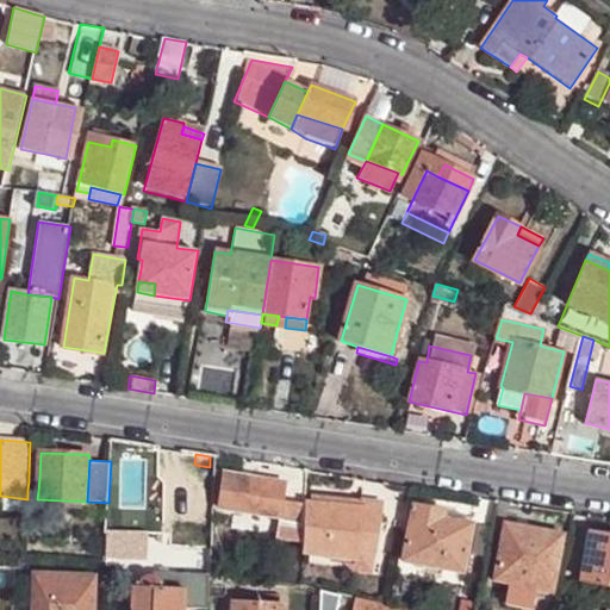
[(277,516),(279,499),(281,483),(224,474),(218,505),(277,516)]
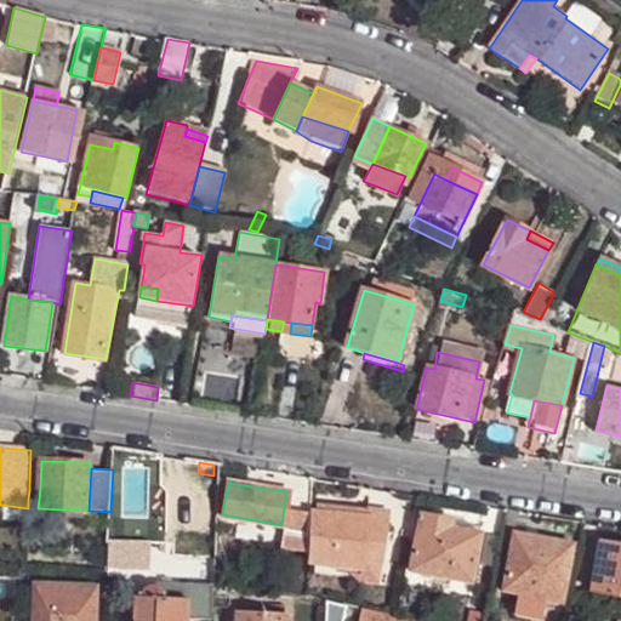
[(29,490),(28,499),(39,500),(40,486),(29,486),(29,490)]
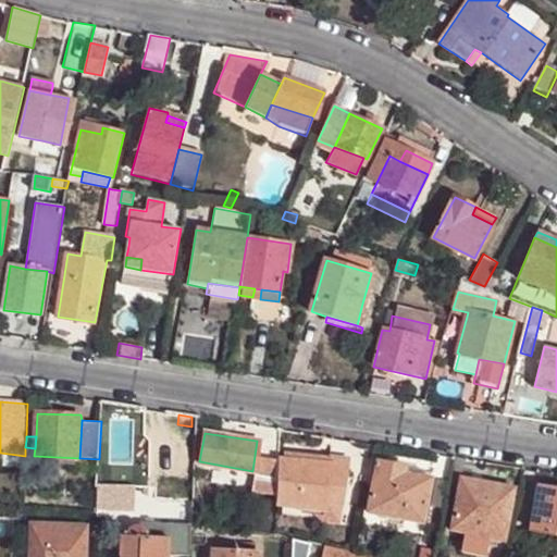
[(143,447),(143,479),(176,479),(177,447),(143,447)]
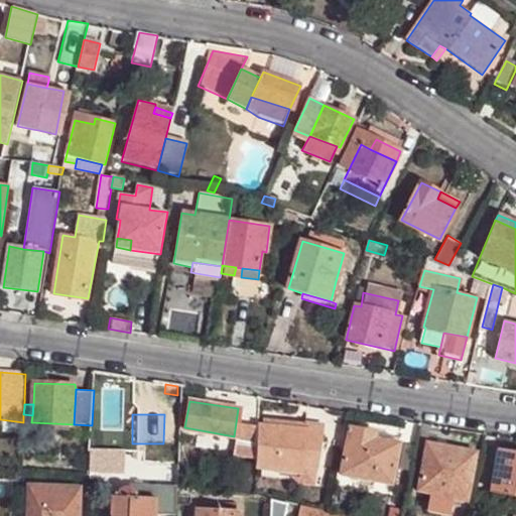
[(0,438),(22,440),(23,422),(0,419),(0,438)]
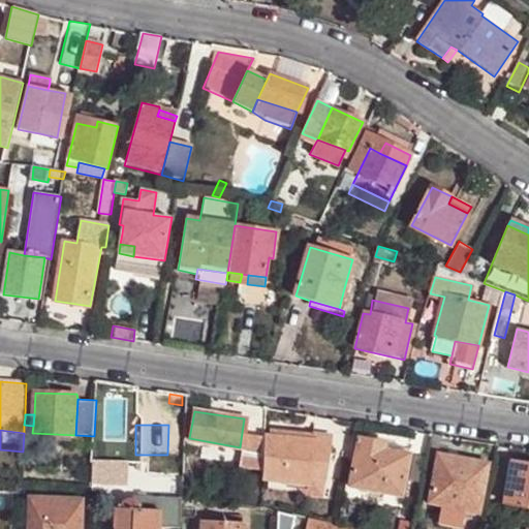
[(269,435),(313,440),(313,436),(270,431),(269,435)]
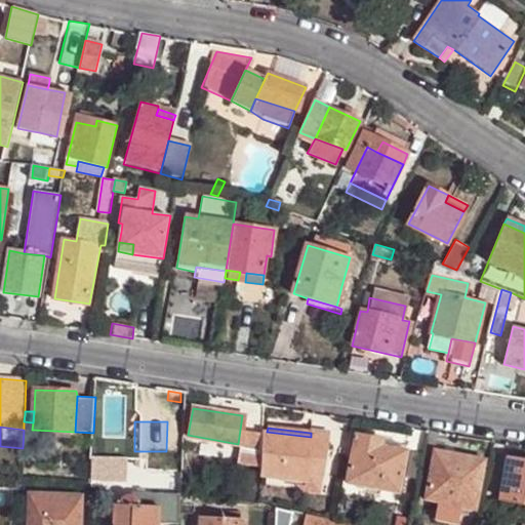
[(267,432),(261,431),(261,434),(259,455),(259,461),(258,473),(286,477),(305,479),(306,472),(323,474),(329,432),(312,429),(311,433),(311,437),(267,432)]
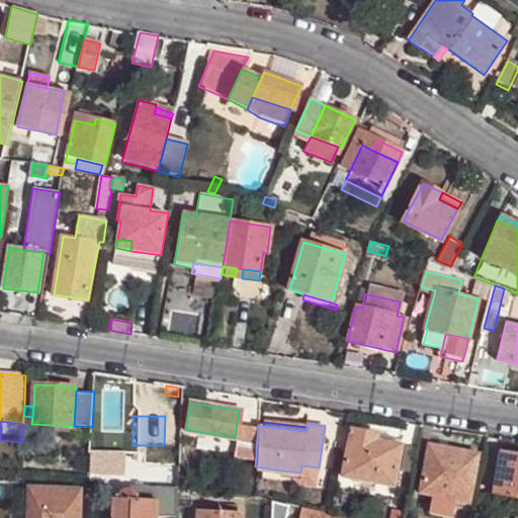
[(433,424),(421,423),(418,444),(428,446),(430,441),(433,424)]
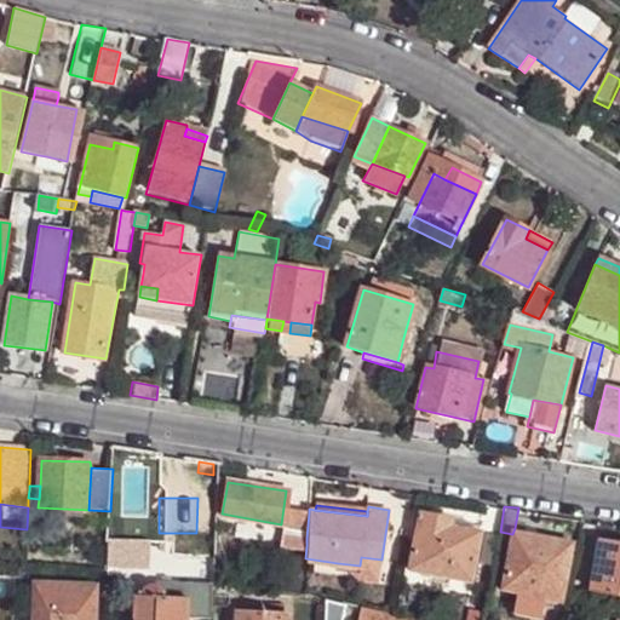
[(306,538),(309,512),(283,507),(281,524),(281,533),(306,538)]
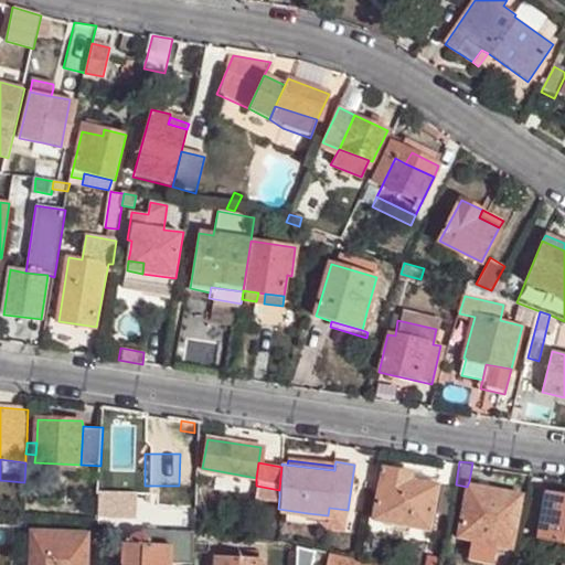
[(411,478),(412,472),(384,466),(373,518),(428,529),(437,483),(411,478)]
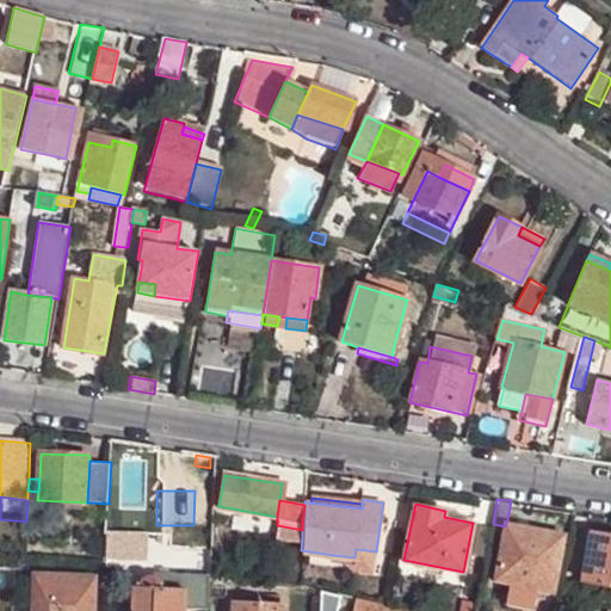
[(474,516),(445,511),(444,517),(473,523),(474,516)]
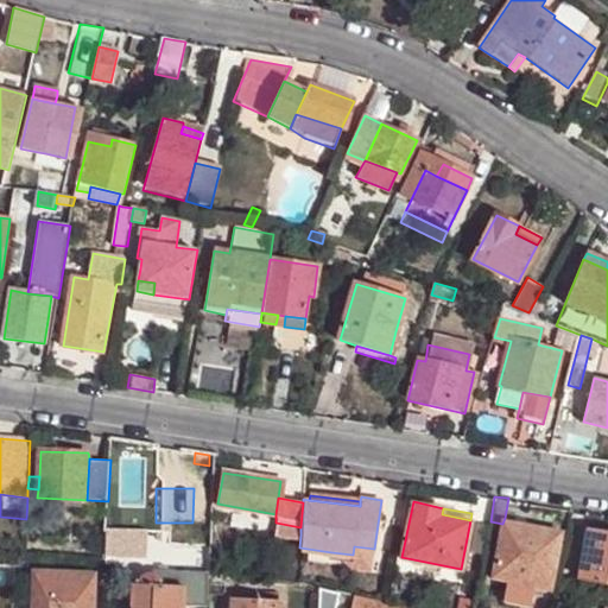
[(214,529),(225,532),(225,512),(216,511),(214,529)]
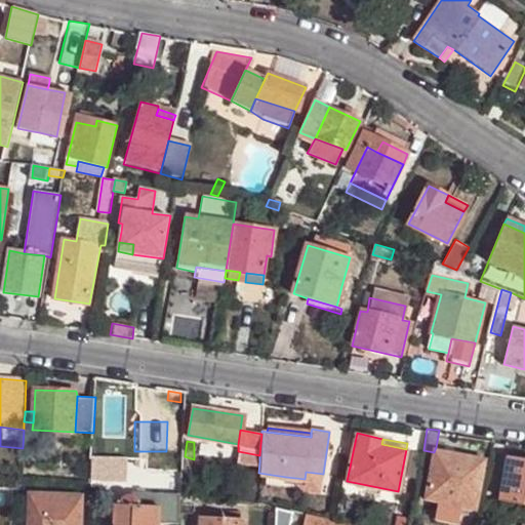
[(440,499),(465,506),(475,508),(486,458),(436,447),(434,452),(425,495),(440,499)]
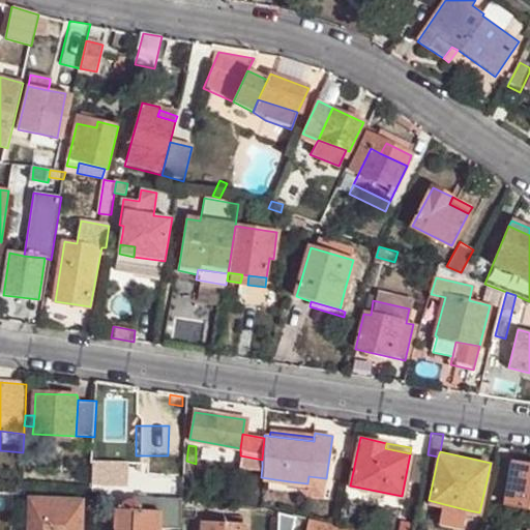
[(422,479),(427,457),(416,454),(413,477),(422,479)]
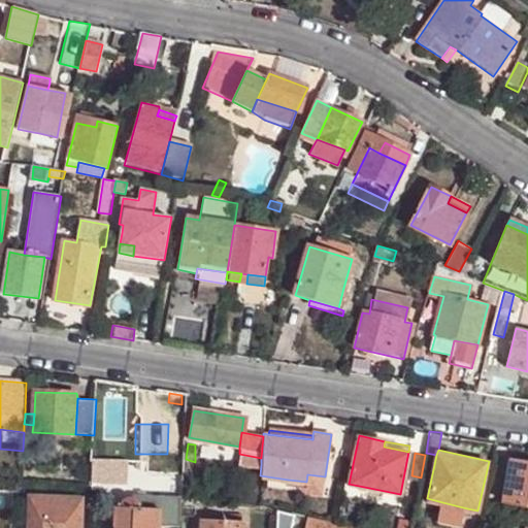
[(261,464),(261,458),(239,454),(238,461),(261,464)]
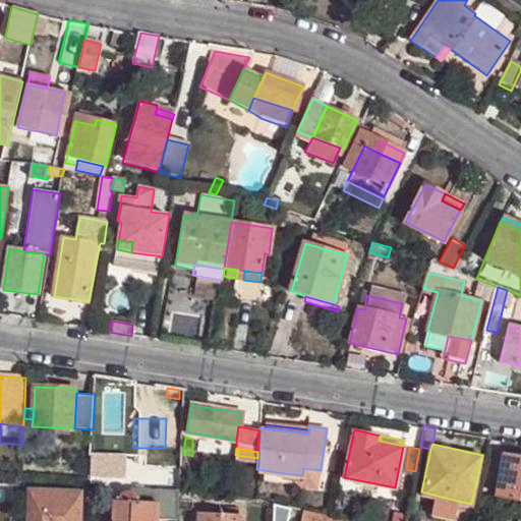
[(520,520),(520,456),(503,453),(495,503),(496,507),(499,510),(519,514),(518,520),(520,520)]
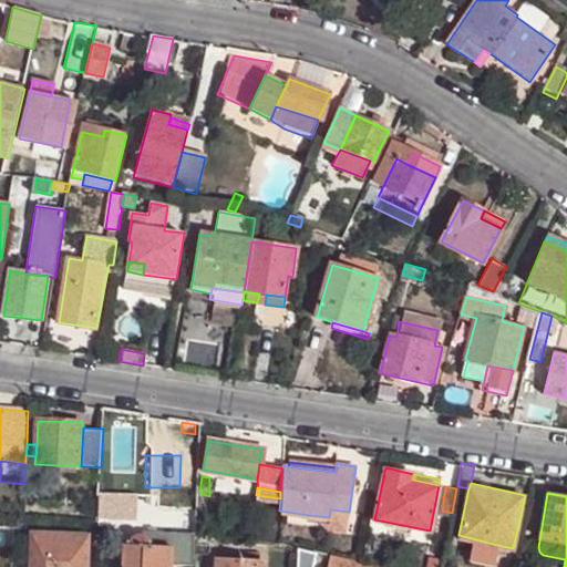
[(346,529),(349,512),(330,509),(329,517),(309,515),(308,521),(325,523),(330,528),(346,529)]
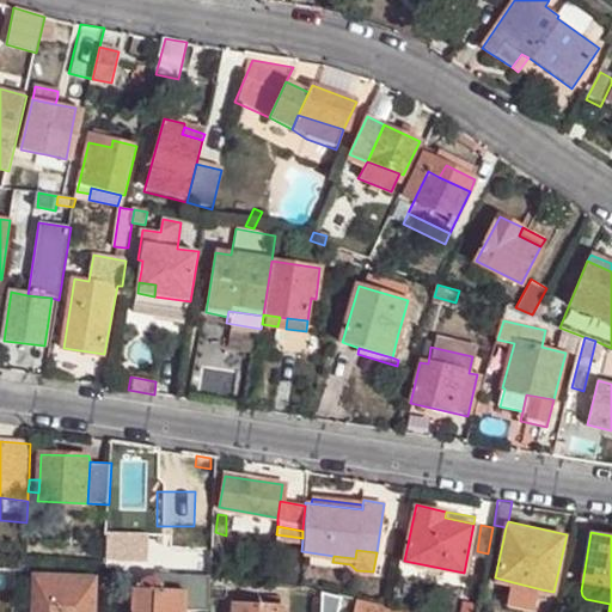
[(153,573),(153,577),(158,579),(160,581),(161,585),(161,589),(176,589),(176,574),(153,573)]
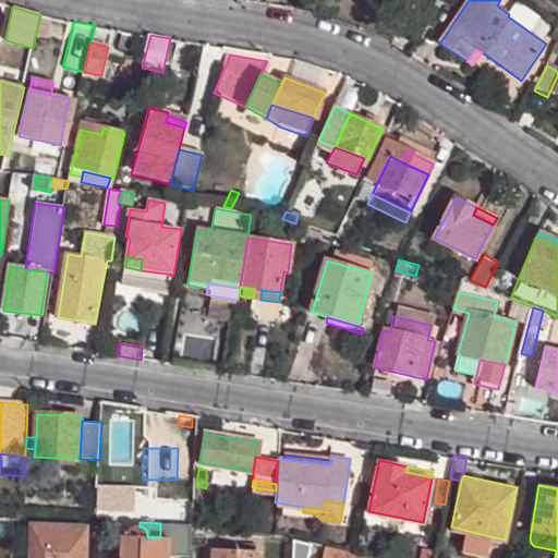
[(182,525),(160,523),(160,537),(171,538),(170,555),(181,556),(182,525)]
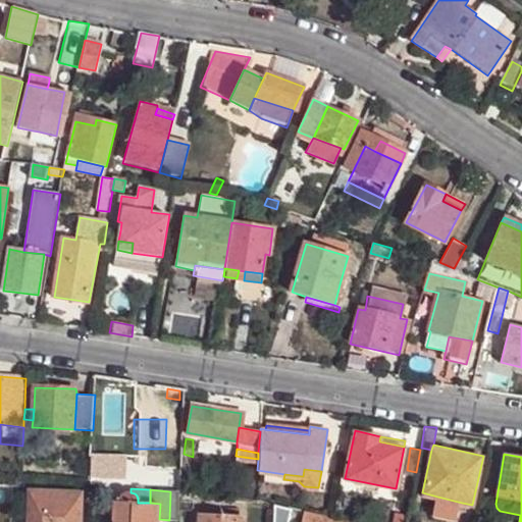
[(81,521),(82,493),(31,492),(30,521),(81,521)]
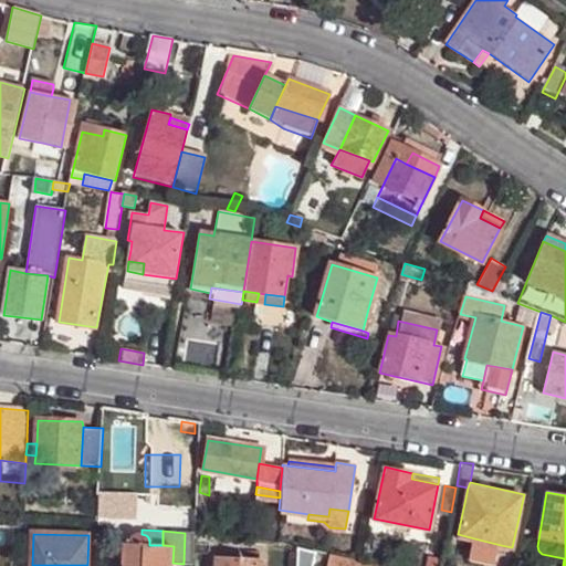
[(146,535),(142,534),(137,534),(130,537),(129,544),(149,545),(149,541),(148,537),(146,535)]
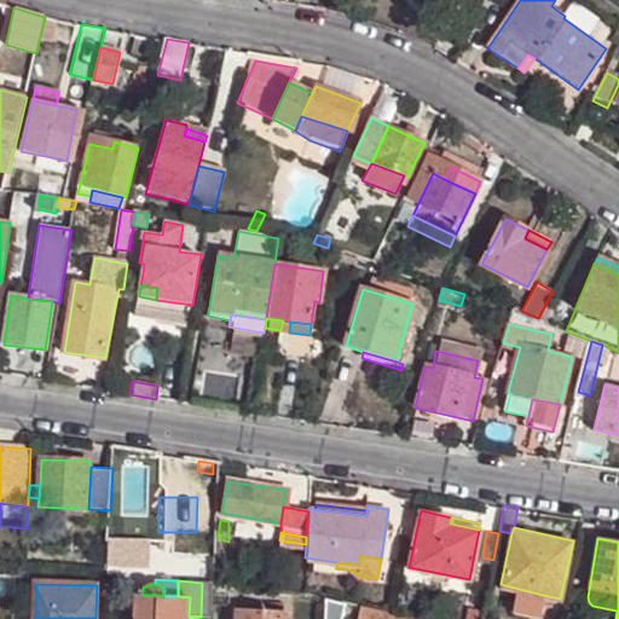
[(543,618),(548,596),(519,589),(514,611),(543,618)]
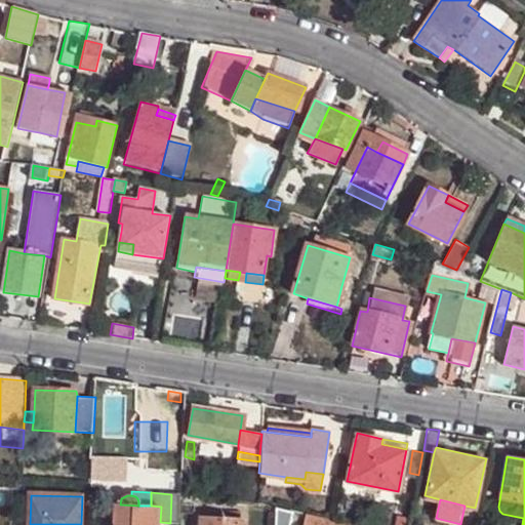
[(161,507),(151,506),(138,506),(120,505),(114,503),(113,524),(159,524),(160,522),(161,507)]
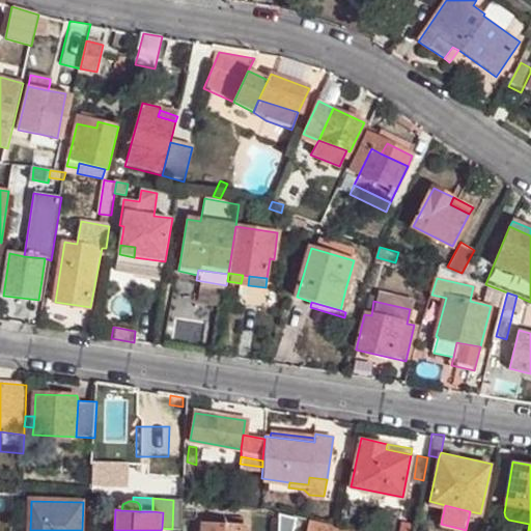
[(307,530),(310,519),(277,510),(276,530),(307,530)]
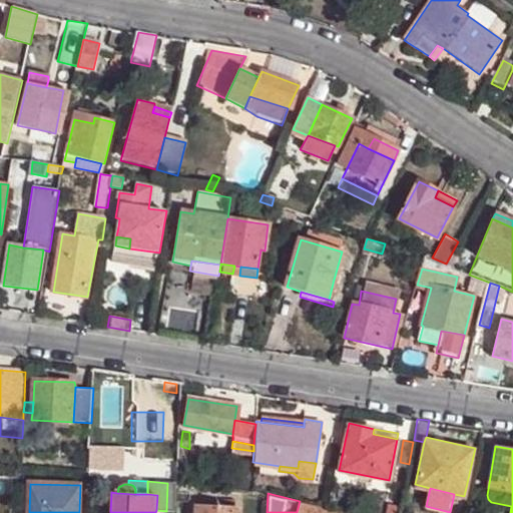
[(221,500),(220,508),(233,509),(233,500),(221,500)]
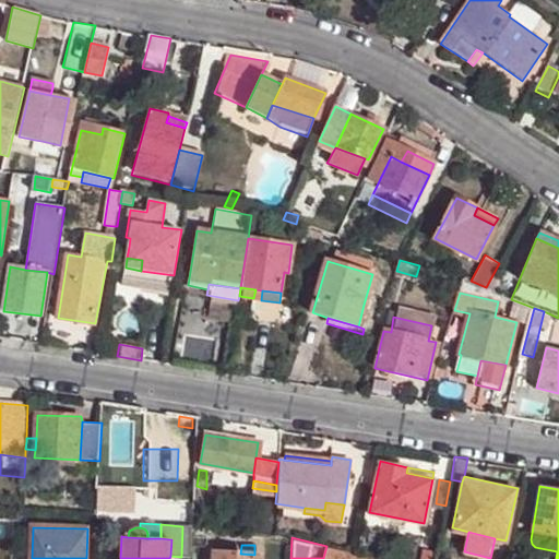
[(368,558),(370,555),(326,546),(323,558),(368,558)]
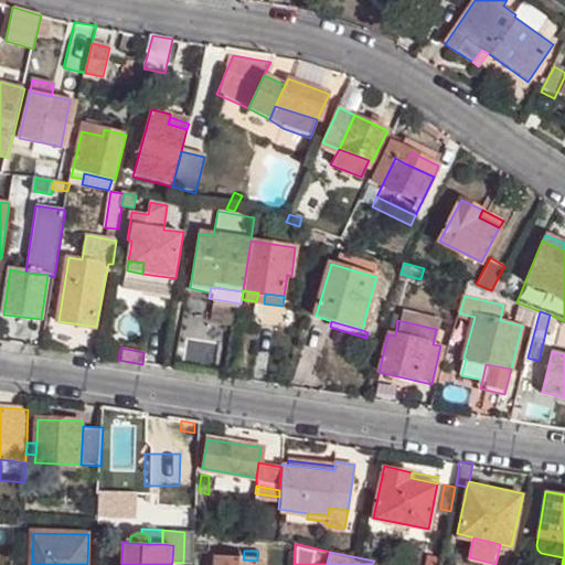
[(441,564),(444,557),(429,554),(427,564),(441,564)]
